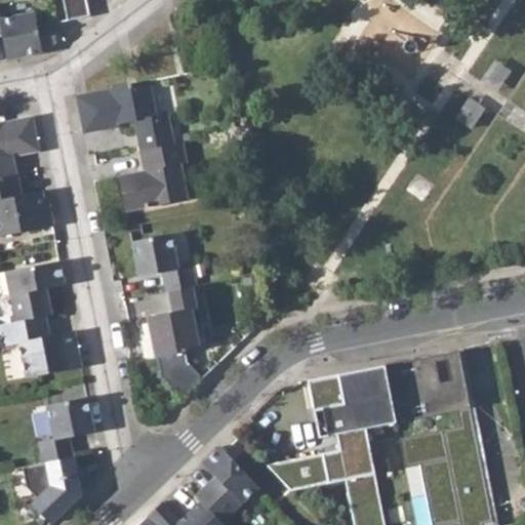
[(64,0),(68,21),(90,15),(87,0),(64,0)]
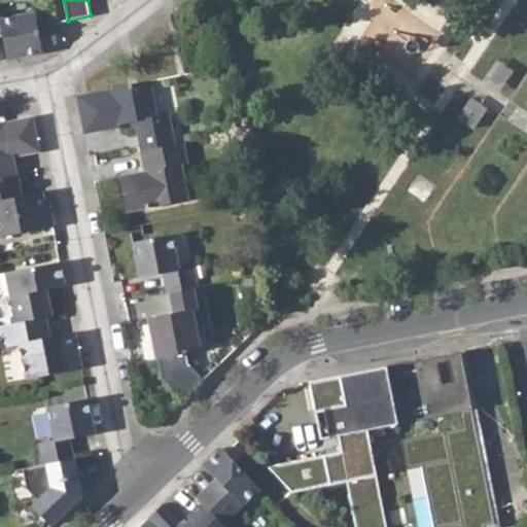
[(35,12),(1,20),(0,14),(0,60),(43,51),(57,42),(54,24),(37,27),(35,12)]
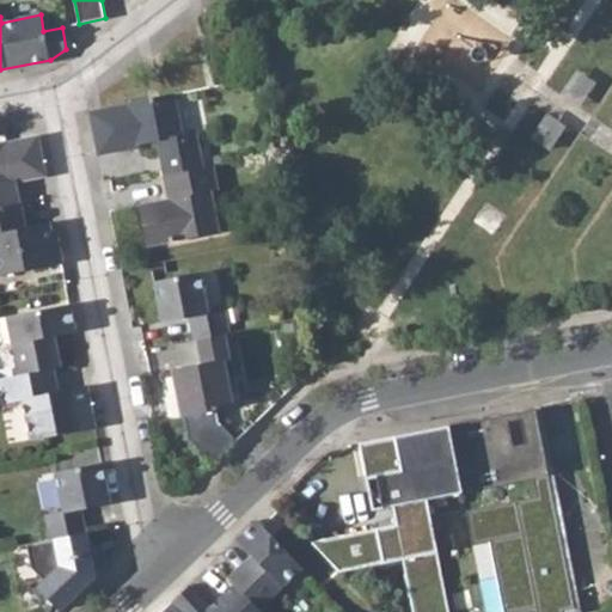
[(98,154),(127,148),(126,144),(138,141),(139,145),(158,141),(165,176),(203,167),(196,132),(182,134),(173,93),(90,111),(98,154)]
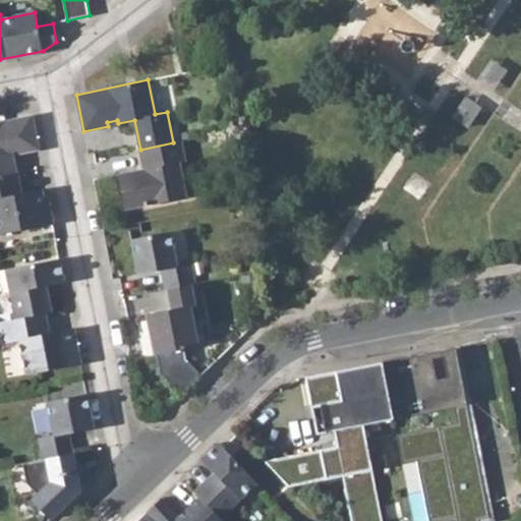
[(0,177),(17,174),(13,154),(38,149),(32,117),(0,122),(0,177)]
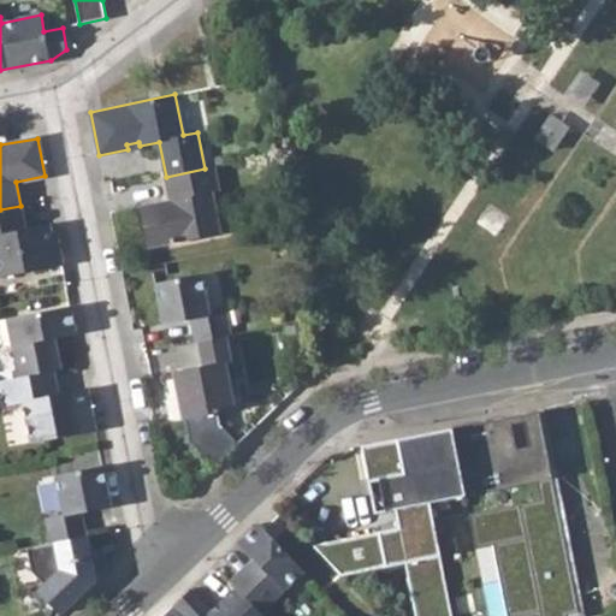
[(148,247),(220,232),(213,193),(220,191),(214,166),(205,169),(166,177),(170,200),(140,206),(148,247)]
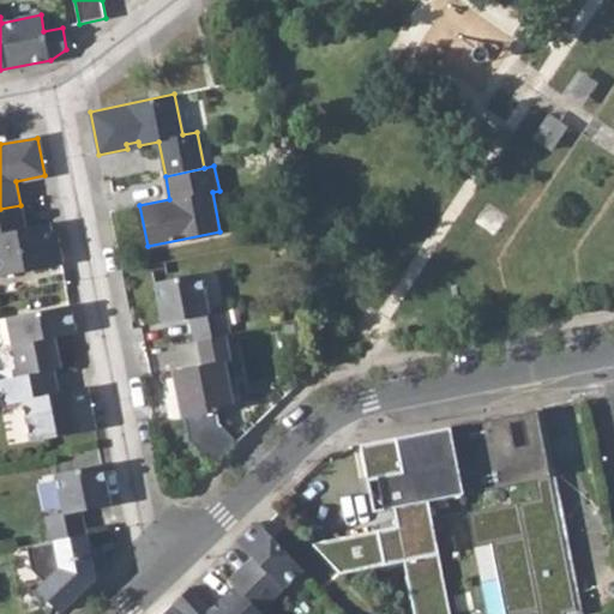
[(0,275),(62,263),(56,238),(52,239),(49,223),(25,228),(20,205),(0,209),(0,275)]
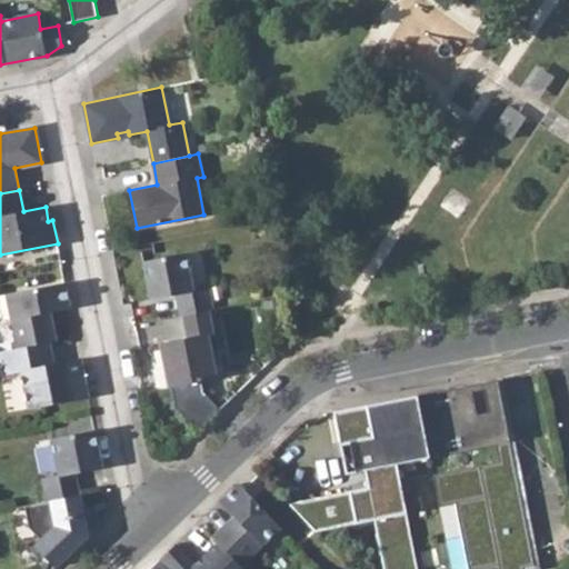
[(186,253),(143,261),(151,299),(176,293),(180,316),(182,316),(210,310),(212,309),(208,286),(193,289),(186,253)]
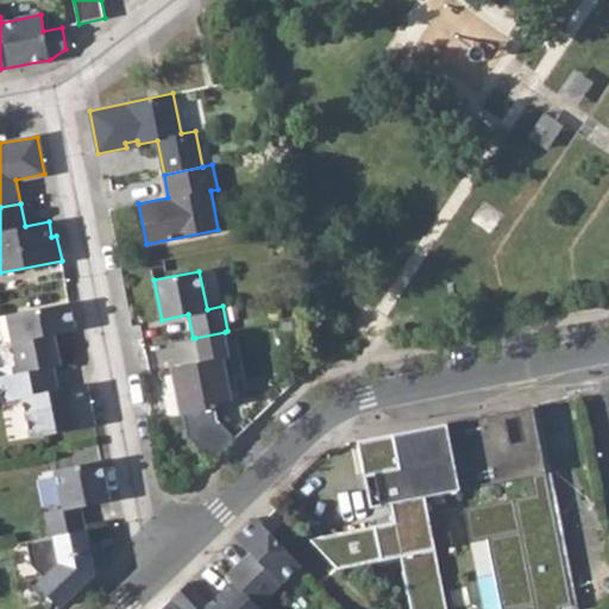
[(7,314),(18,372),(52,366),(54,365),(48,336),(55,334),(75,330),(70,303),(7,314)]
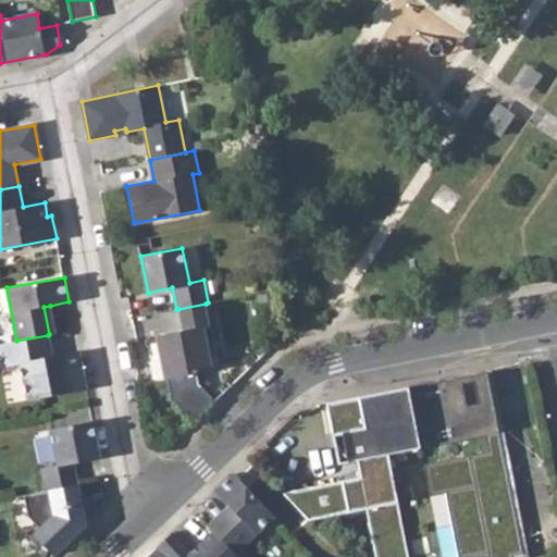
[(156,335),(164,379),(168,378),(172,399),(194,422),(215,400),(199,384),(197,372),(212,369),(205,327),(210,326),(206,304),(178,309),(183,331),(156,335)]
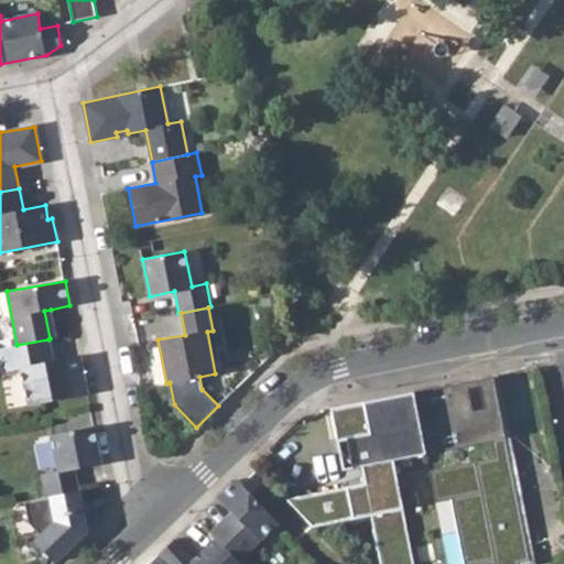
[(57,337),(51,310),(44,311),(50,338),(57,337)]
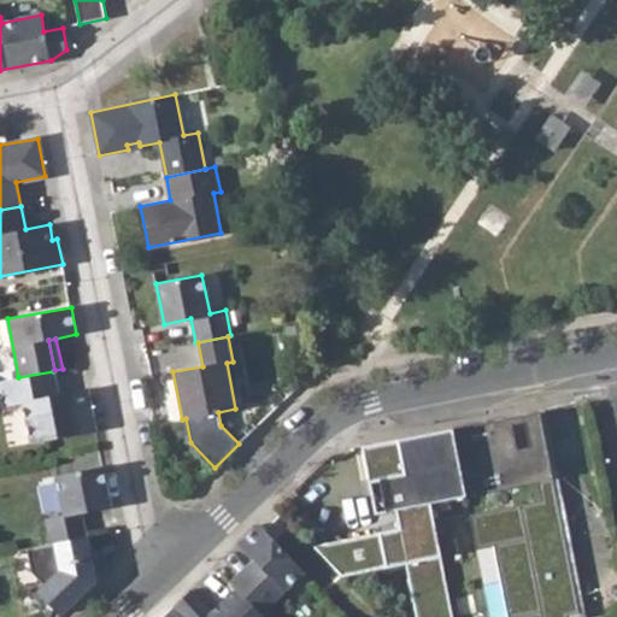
[(176,347),(178,365),(200,363),(199,345),(176,347)]
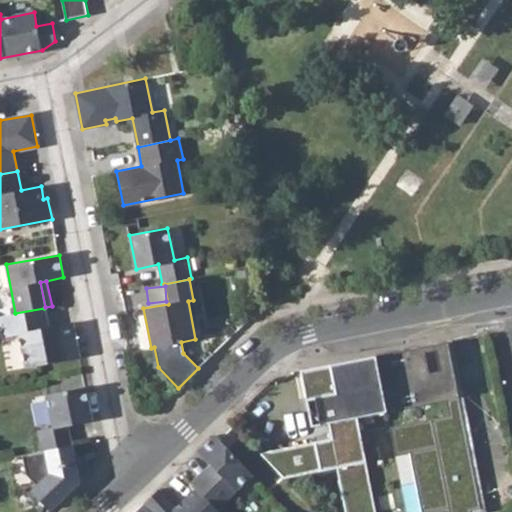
[(20,334),(26,367),(79,357),(72,322),(48,327),(44,308),(15,313),(0,316),(0,332),(1,338),(20,334)]
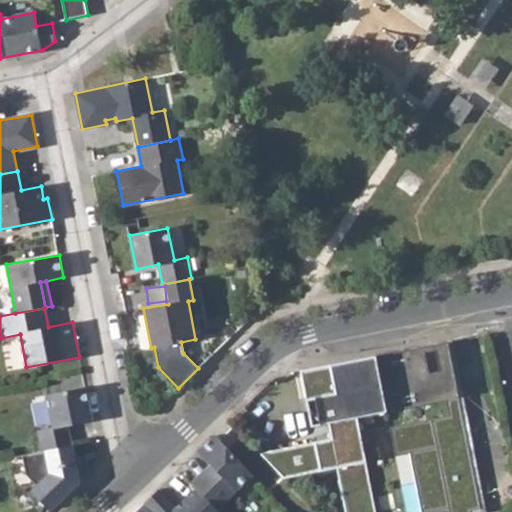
[(470,510),(470,511),(485,511),(452,340),(424,345),(427,361),(437,359),(449,357),(479,509),(470,510)]
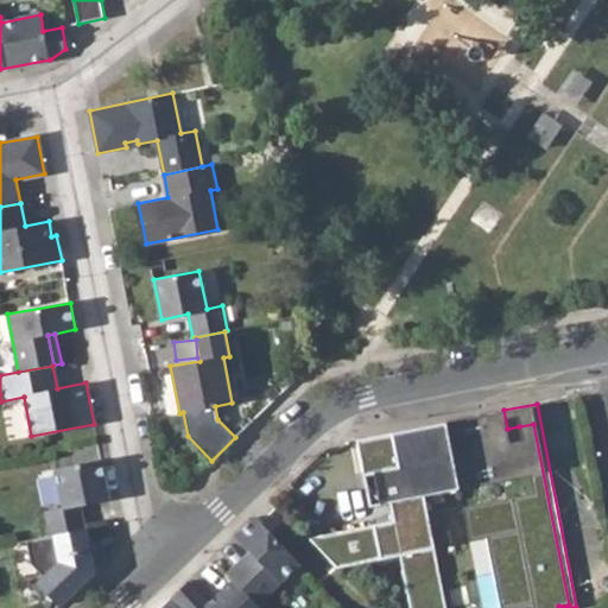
[(504,410),(445,422),(458,489),(517,477),(520,496),(462,508),(469,542),(487,538),(500,607),(558,607),(558,606),(569,605),(533,424),(519,426),(523,442),(511,444),(507,429),(504,410)]
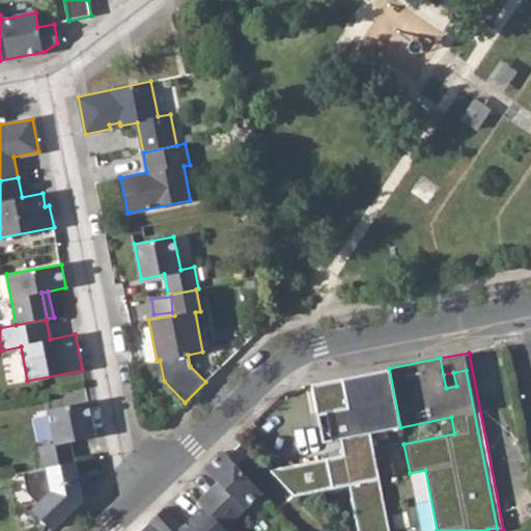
[(389,368),(311,384),(323,442),(340,439),(343,455),(270,470),(295,496),(350,485),(358,530),(388,530),(369,434),(400,427),(389,368)]
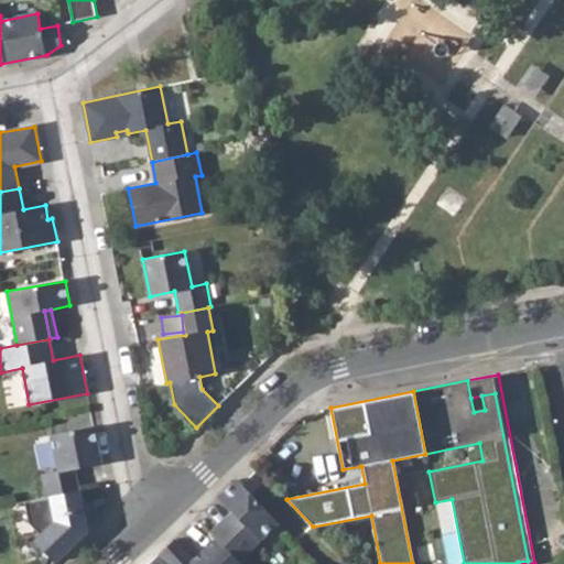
[(74,468),(101,463),(100,463),(94,424),(52,434),(58,469),(42,474),(46,497),(78,490),(74,468)]
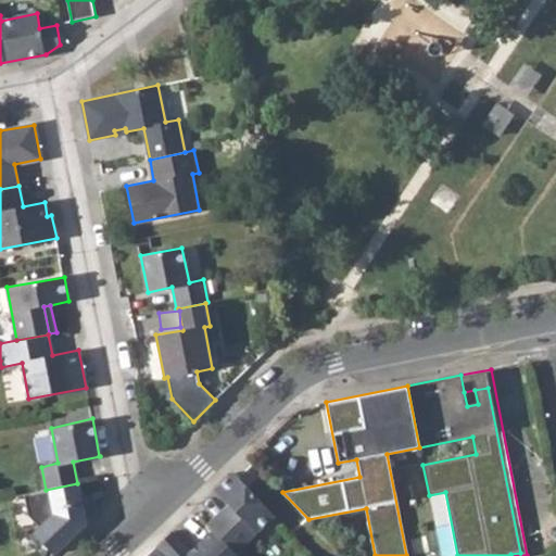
[(272,512),(241,480),(234,472),(216,490),(228,503),(234,508),(213,529),(225,542),(232,550),(272,512)]
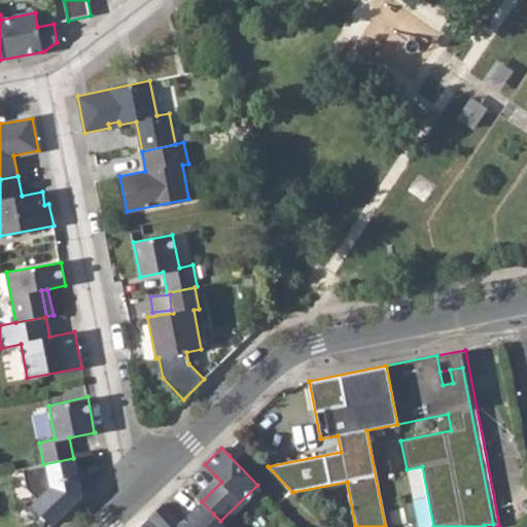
[(38,499),(32,505),(50,525),(76,500),(72,479),(77,478),(73,458),(43,464),(23,468),(27,488),(38,499)]
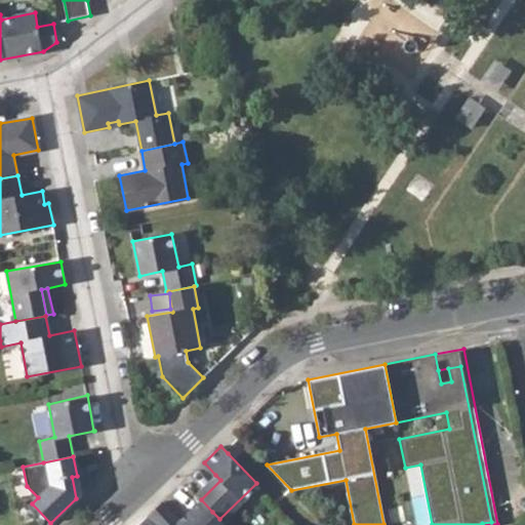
[(201,499),(220,480),(215,475),(196,494),(201,499)]
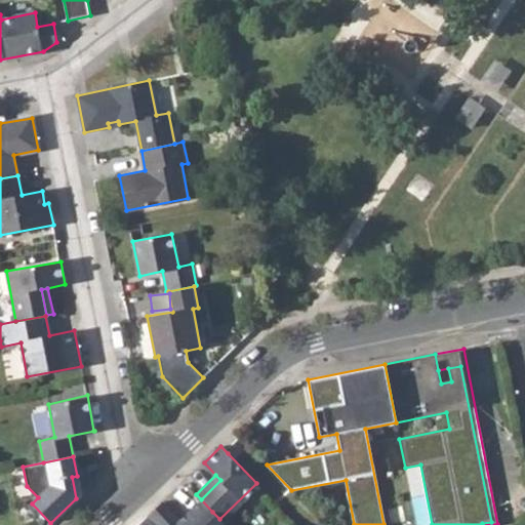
[(72,477),(76,498),(81,494),(77,476),(72,477)]
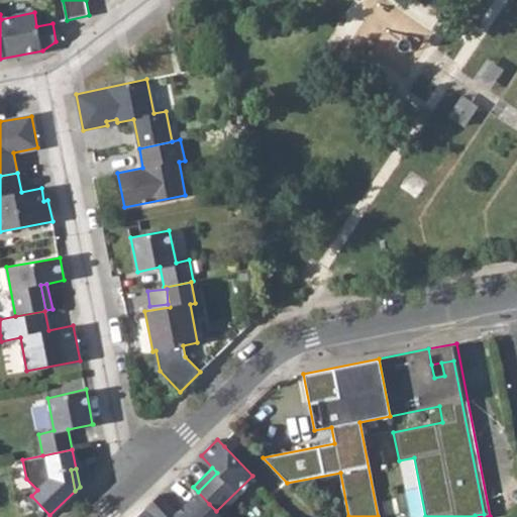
[(221,516),(216,511),(209,504),(198,492),(178,512),(160,494),(145,508),(153,516),(221,516)]
